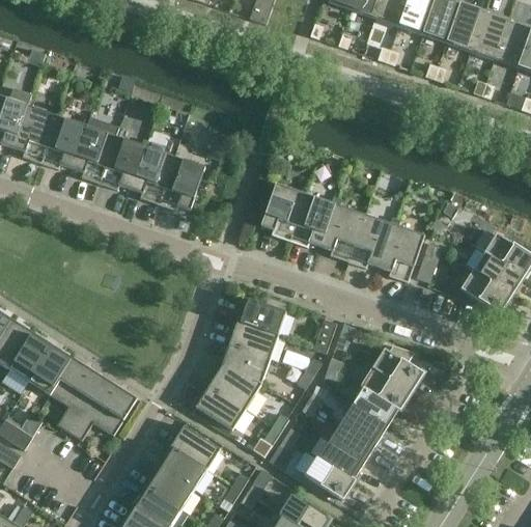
[(249,18),(266,23),(274,0),(255,0),(249,18)]
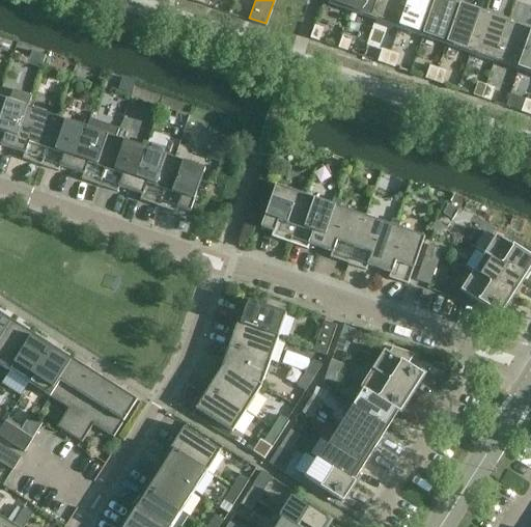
[(351,8),(353,0),(332,0),(334,1),(334,2),(337,3),(337,2),(347,6),(347,7),(351,8)]
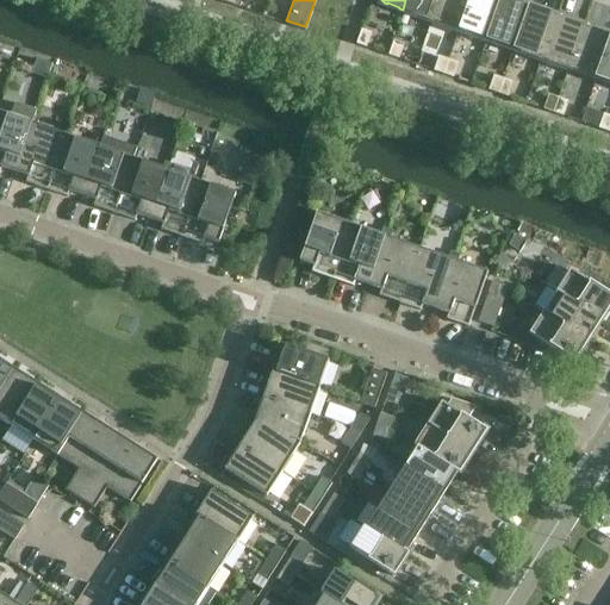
[(405,0),(403,10),(404,8),(411,11),(411,12),(415,13),(415,12),(427,17),(427,18),(430,19),(436,0),(405,0)]
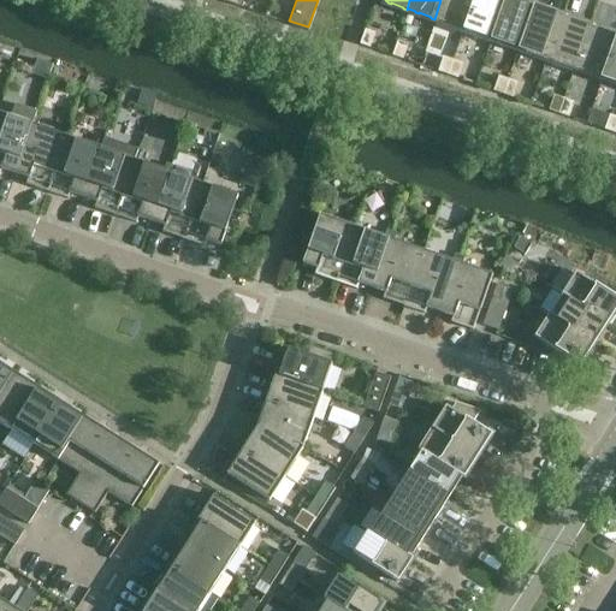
[(440,0),(434,19),(436,18),(443,21),(443,22),(446,23),(446,22),(458,27),(458,28),(462,29),(472,0),(440,0)]
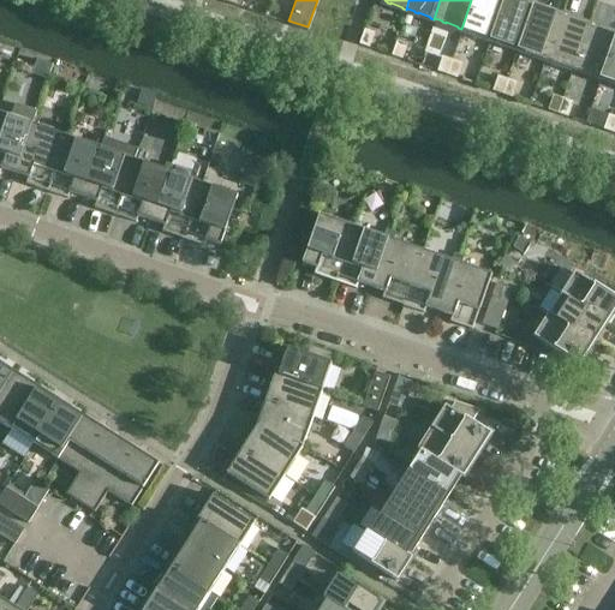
[(489,39),(502,0),(471,0),(461,29),(463,28),(470,30),(470,31),(473,33),(473,31),(487,36),(485,37),(489,39)]
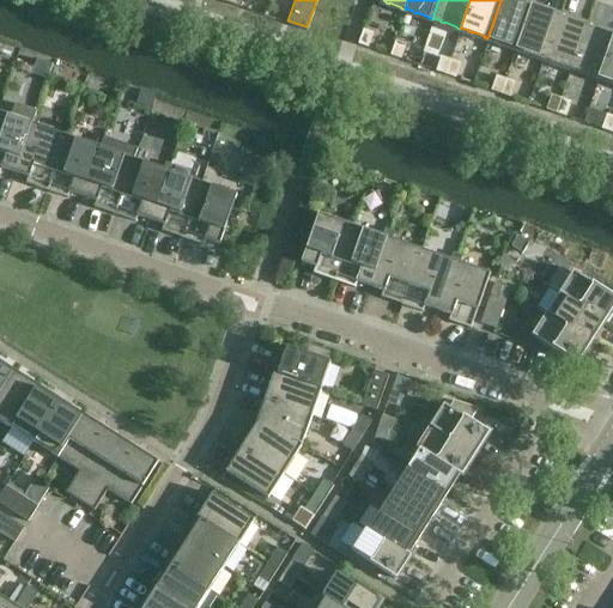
[(501,0),(487,38),(489,37),(496,40),(496,41),(499,42),(499,41),(513,46),(511,47),(515,48),(530,2),(527,1),(523,0),(501,0)]
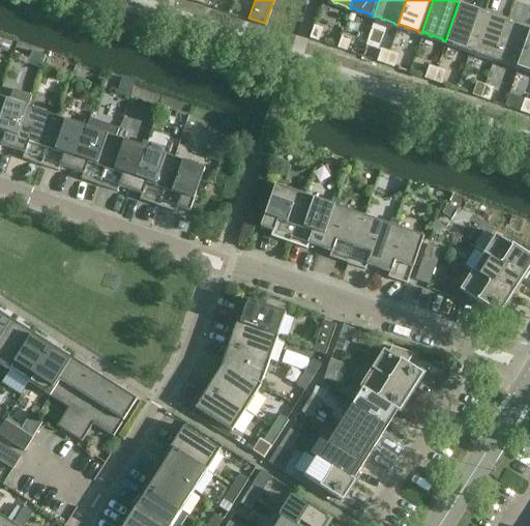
[(459,2),(445,41),(446,40),(452,42),(452,44),(455,45),(457,44),(467,48),(466,49),(469,50),(482,10),(479,9),(469,6),(469,5),(466,4),(465,6),(459,4),(460,2),(459,2)]
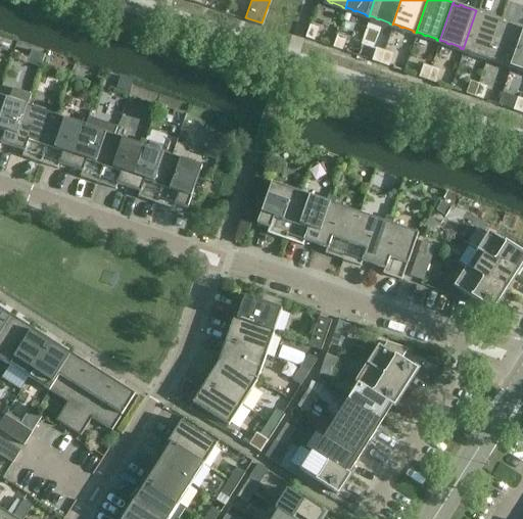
[(476,10),(463,49),(464,48),(470,50),(470,51),(473,52),(474,51),(484,55),(483,56),(486,57),(500,18),(496,17),(486,14),(486,13),(483,12),(482,14),(476,12),(477,10),(476,10)]
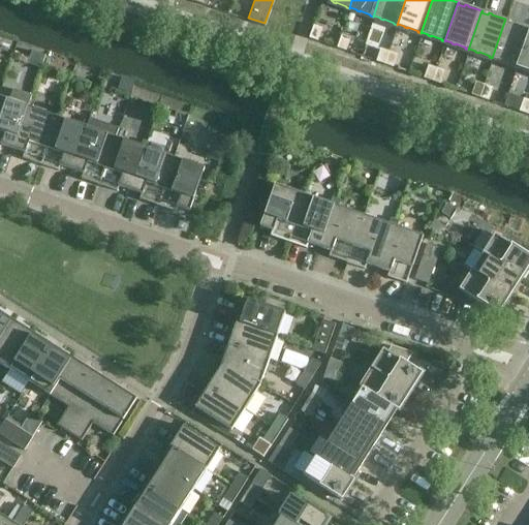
[(516,66),(528,27),(528,26),(527,26),(526,26),(516,23),(516,22),(512,21),(511,23),(505,21),(506,19),(505,19),(492,58),(493,57),(499,59),(499,60),(502,62),(503,60),(514,64),(512,65),(516,66)]
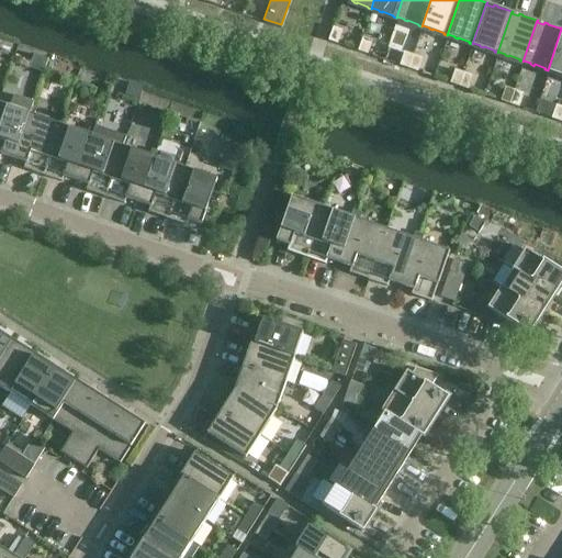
[(333,24),(327,37),(337,41),(341,26),(333,24)]
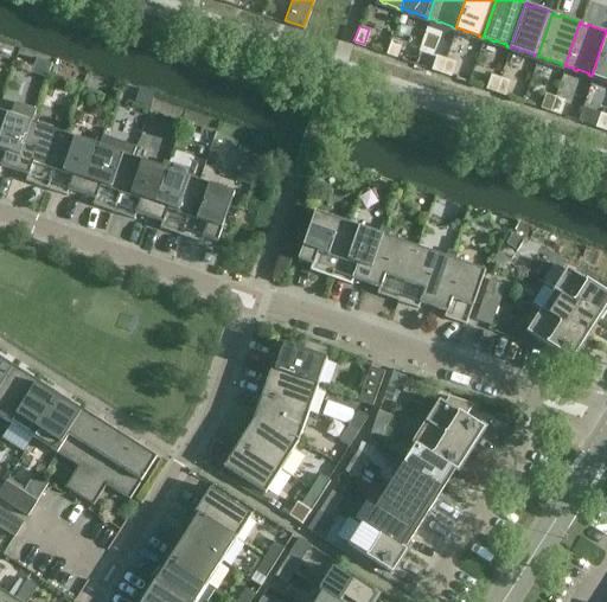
[(606,31),(592,76),(593,76),(593,75),(600,77),(600,78),(604,81),(605,78),(606,79),(606,31)]
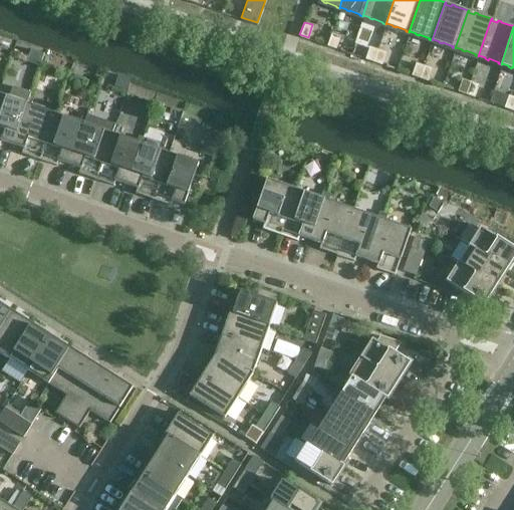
[(327,43),(335,46),(339,34),(331,31),(327,43)]
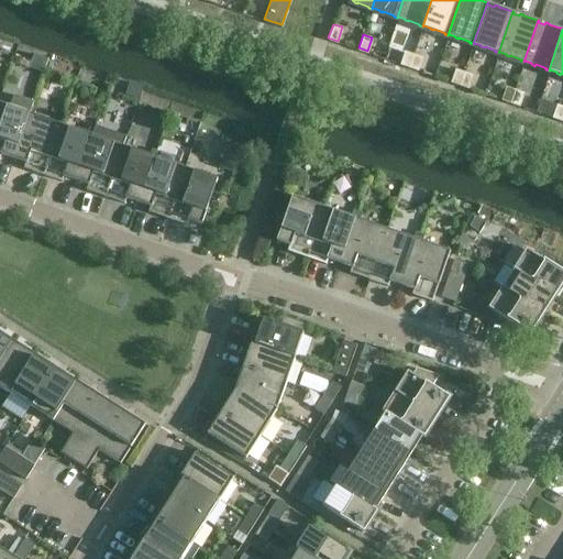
[(409,65),(414,52),(405,48),(400,62),(409,65)]
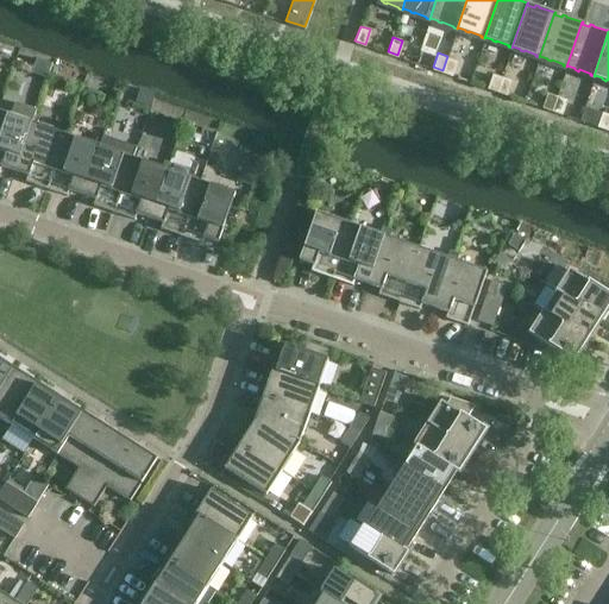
[(447,56),(443,70),(452,74),(457,60),(447,56)]
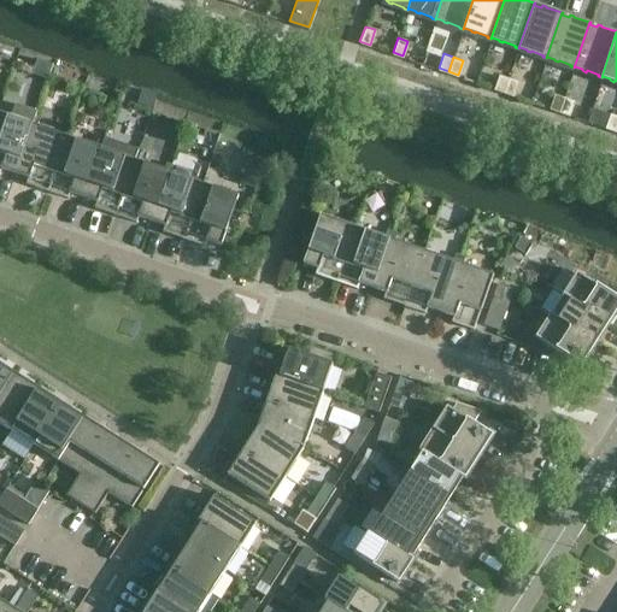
[(504,90),(509,76),(499,72),(494,87),(504,90)]
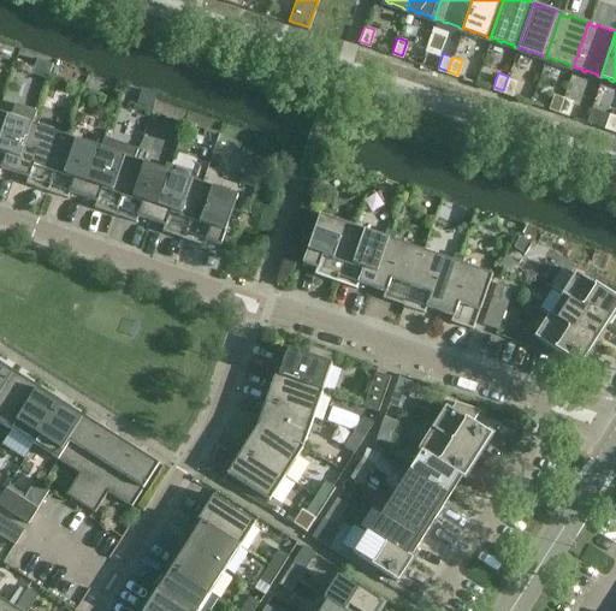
[(508,76),(503,90),(513,94),(517,79),(508,76)]
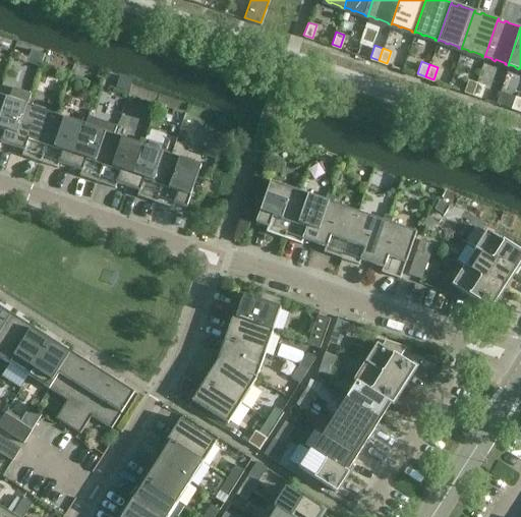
[(472,93),(476,80),(468,77),(464,90),(472,93)]
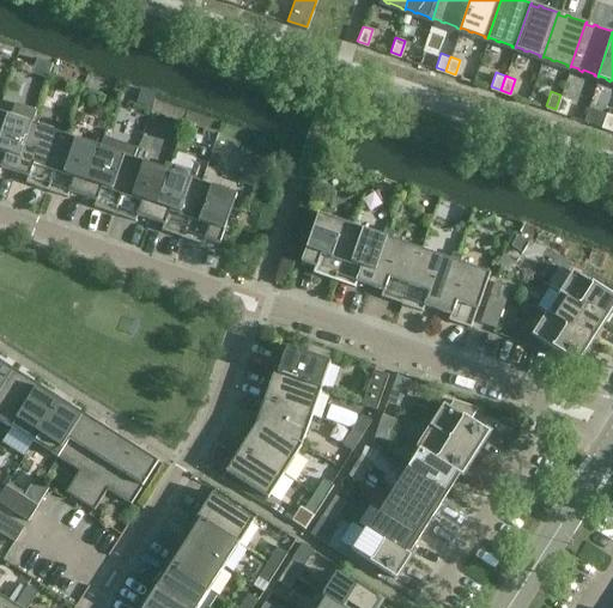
[(560,95),(556,109),(565,113),(570,98),(560,95)]
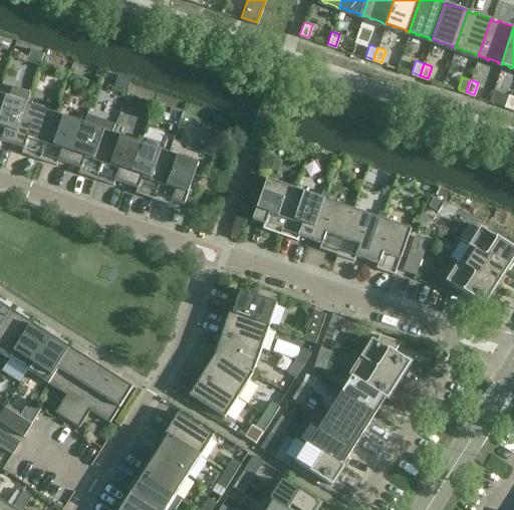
[(12,142),(28,94),(24,93),(22,99),(0,91),(0,140),(1,139),(12,142)]
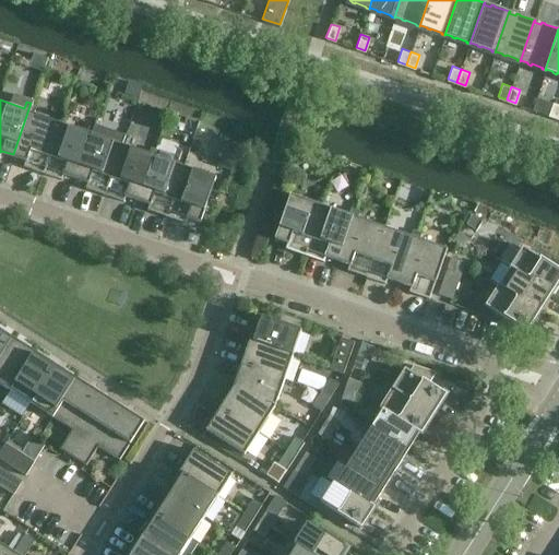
[(557,117),(558,110),(558,103),(552,101),(548,114),(557,117)]
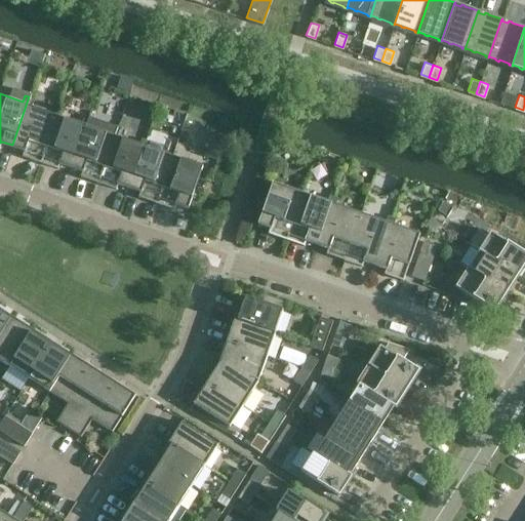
[(40,160),(56,113),(31,105),(33,97),(29,96),(12,145),(24,149),(22,154),(40,160)]
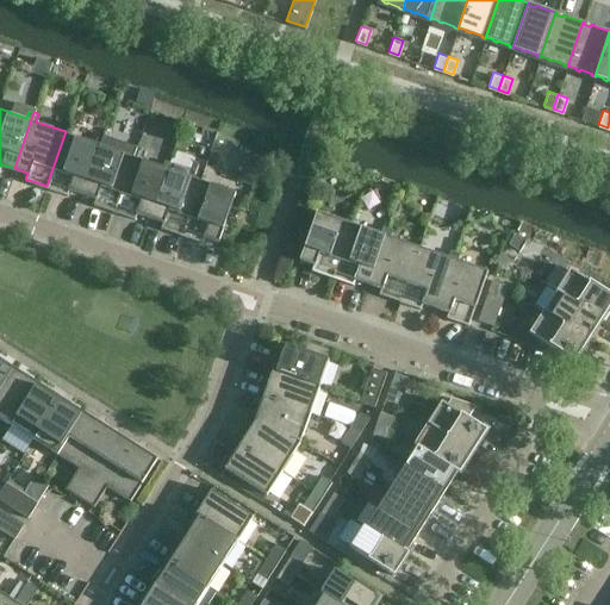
[(66,131),(47,186),(67,193),(69,187),(82,192),(101,136),(97,133),(94,142),(66,131)]
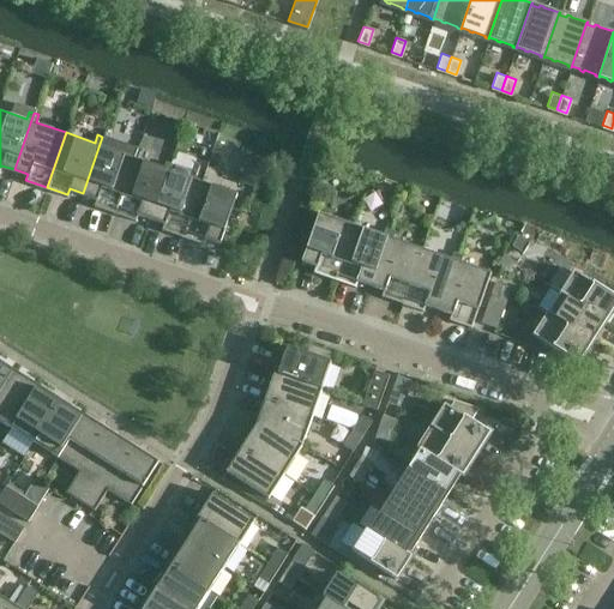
[(256,132),(252,142),(264,145),(268,136),(256,132)]
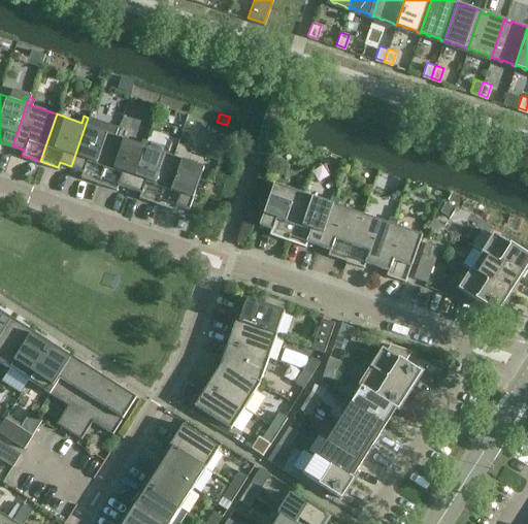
[(98,182),(114,134),(90,126),(92,119),(88,118),(71,166),(81,170),(80,175),(98,182)]
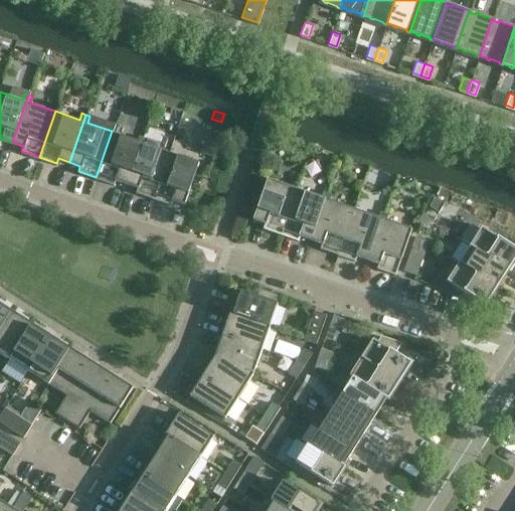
[(126,182),(143,135),(139,133),(137,140),(112,131),(96,177),(114,183),(115,178),(126,182)]
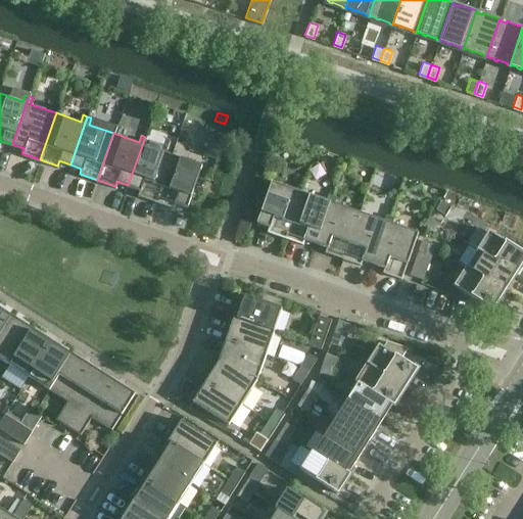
[(145,137),(128,185),(139,189),(138,193),(155,200),(172,153),(160,149),(161,145),(160,143),(149,139),(149,138),(145,137)]
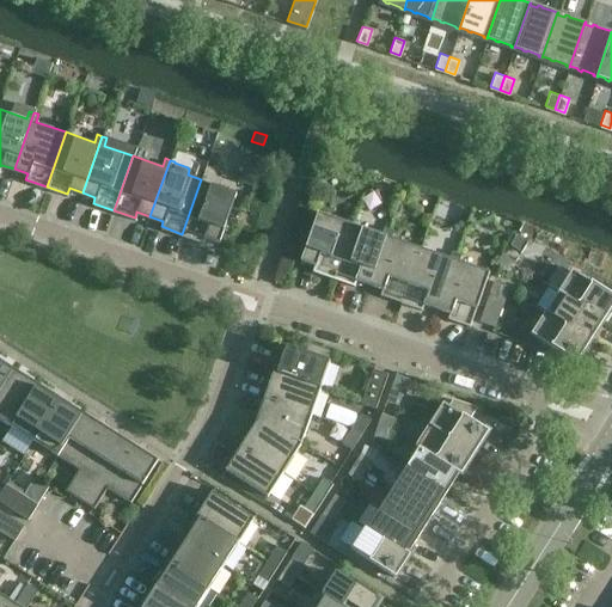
[(242,165),(237,178),(252,184),(257,170),(242,165)]
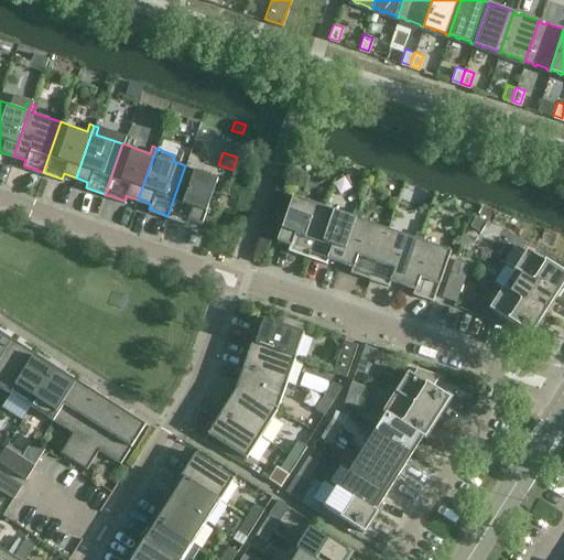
[(185,165),(167,216),(186,223),(188,217),(202,222),(217,176),(185,165)]
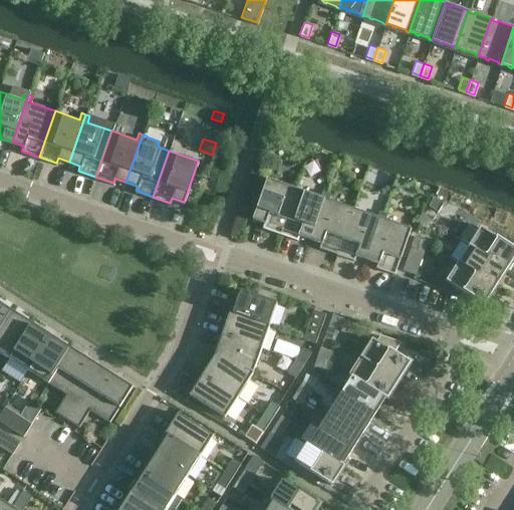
[(280,232),(295,187),(266,177),(252,217),(264,222),(262,226),(280,232)]
